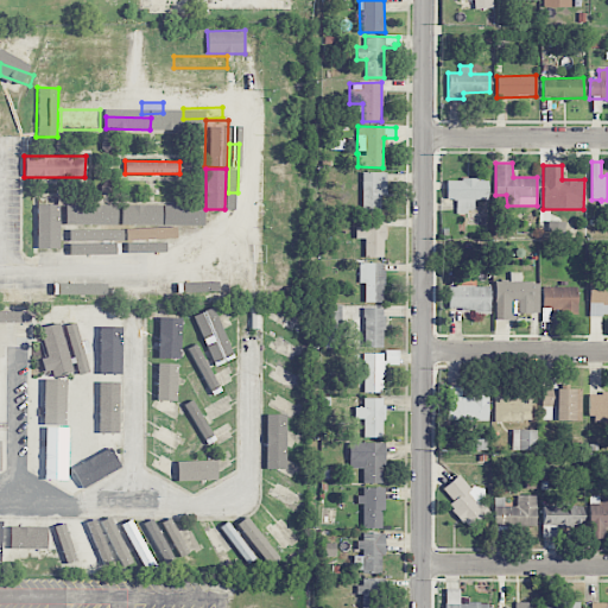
[(362,213),(380,213),(381,195),(386,195),(386,172),(362,172),(362,213)]
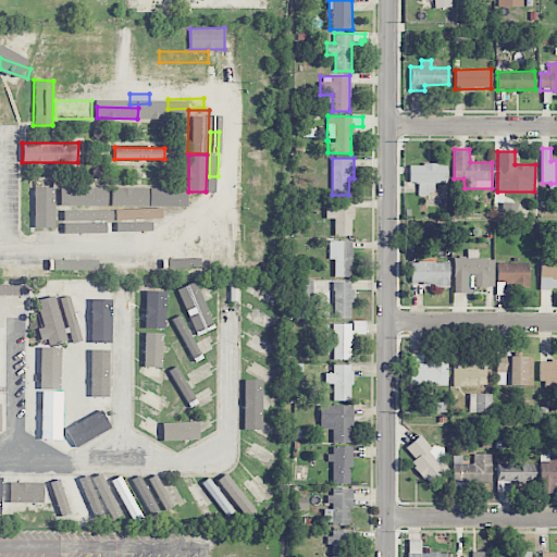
[(447,183),(447,164),(409,164),(409,183),(418,183),(418,195),(434,194),(434,183),(447,183)]
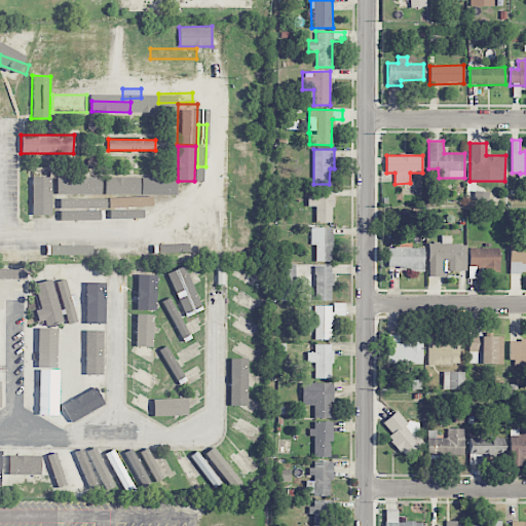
[(102,178),(58,177),(57,194),(102,194),(102,178)]
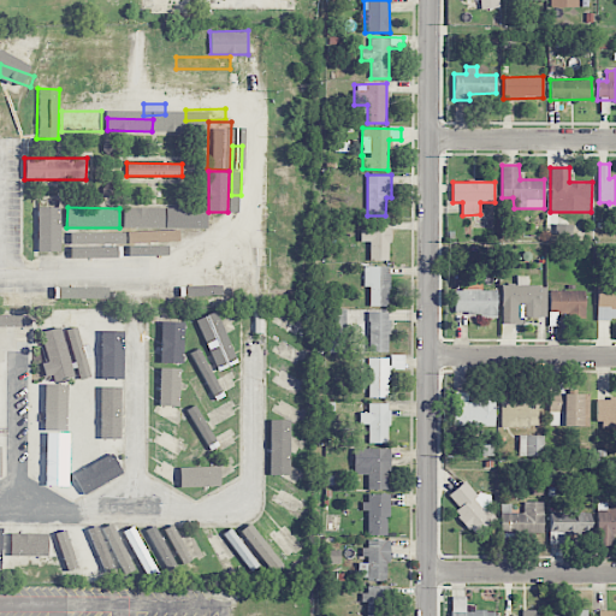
[(165,208),(124,207),(123,227),(164,227),(165,208)]
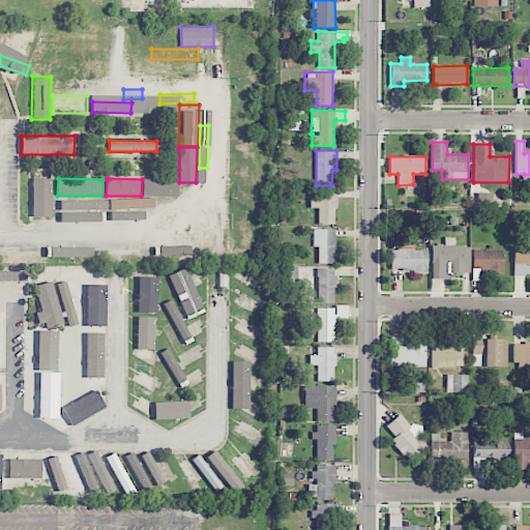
[(147,197),(177,196),(177,178),(147,179),(147,197)]
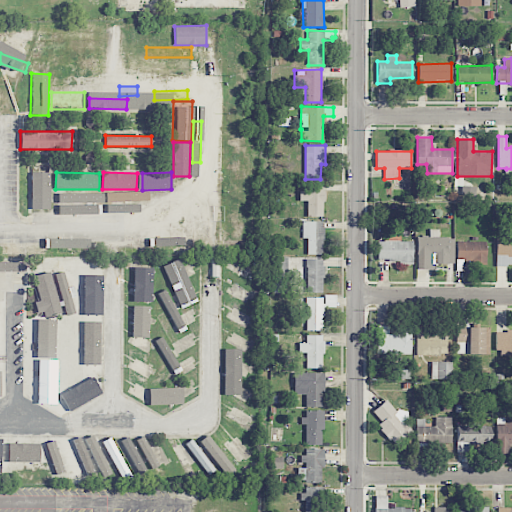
[(42,173),(31,173),(31,215),(40,215),(42,173)]
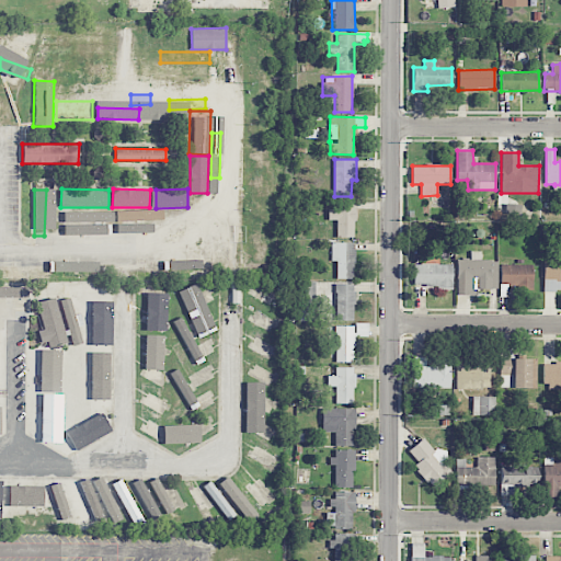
[(336,237),(355,238),(355,201),(334,201),(334,209),(328,209),(328,220),(336,220),(336,237)]
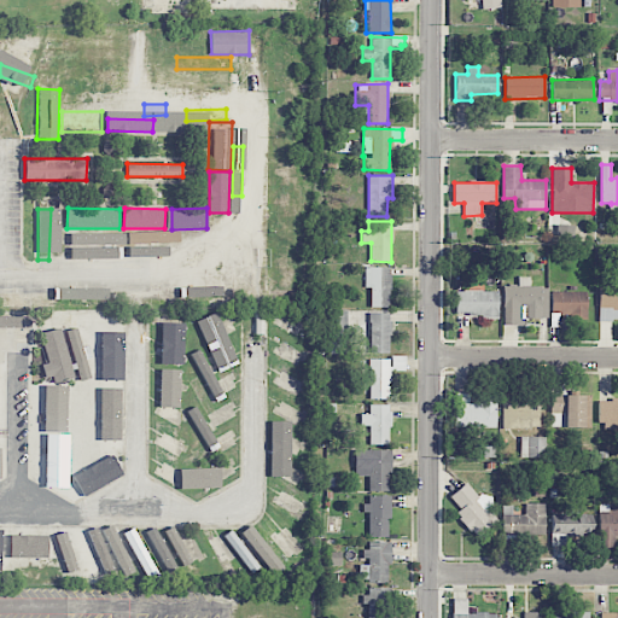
[(366,289),(369,287),(371,307),(391,307),(390,267),(366,267),(366,289)]
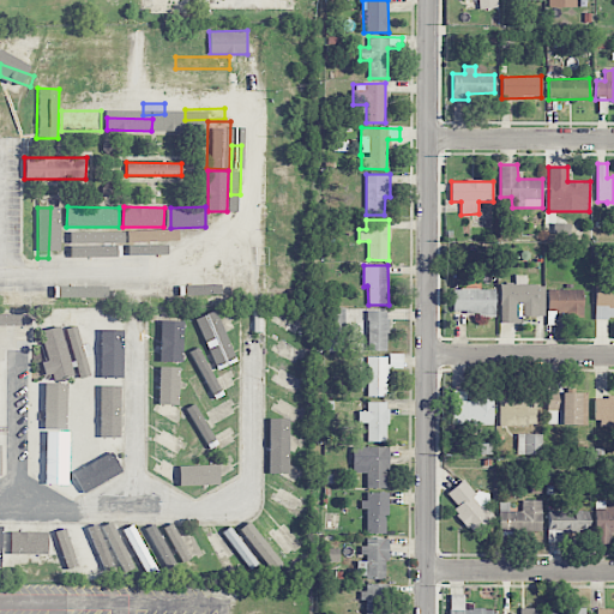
[(613,271),(595,272),(594,318),(613,318),(613,271)]
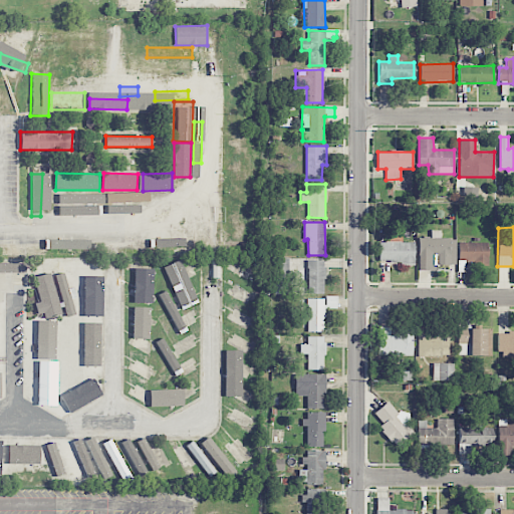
[(419,270),(434,269),(434,265),(456,265),(455,238),(440,238),(440,230),(430,230),(431,237),(418,237),(419,270)]
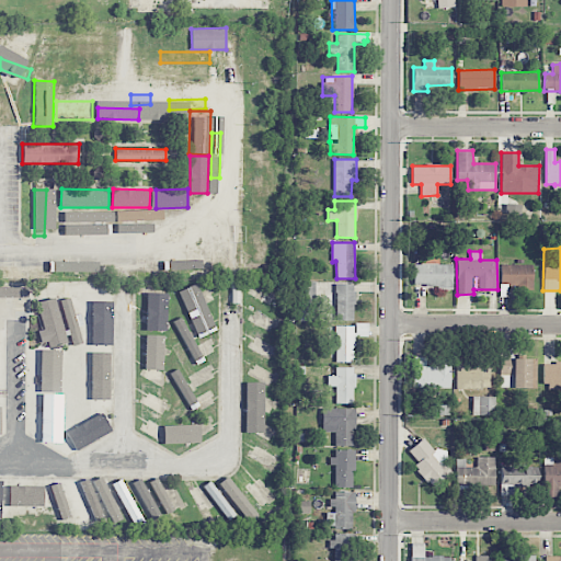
[(438,256),(420,256),(420,264),(413,264),(413,287),(451,287),(453,264),(438,264),(438,256)]
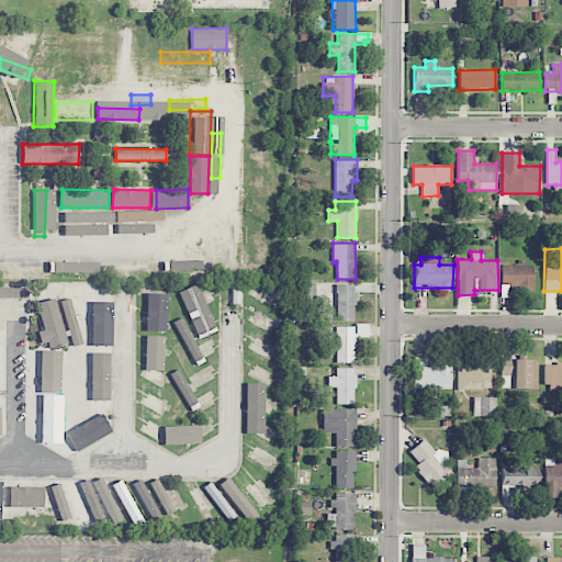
[(532,290),(532,265),(501,266),(501,298),(508,298),(507,290),(532,290)]
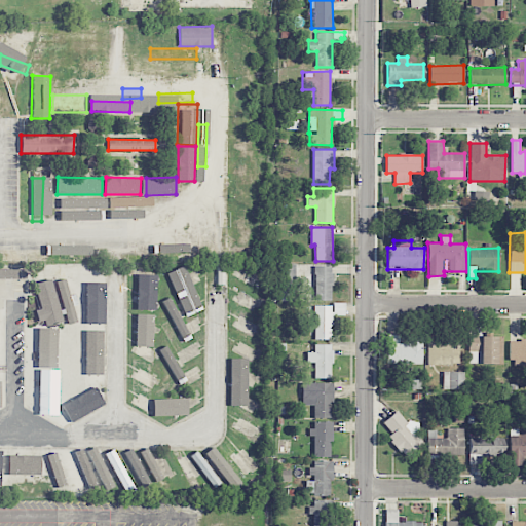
[(331,301),(332,266),(315,266),(314,300),(331,301)]
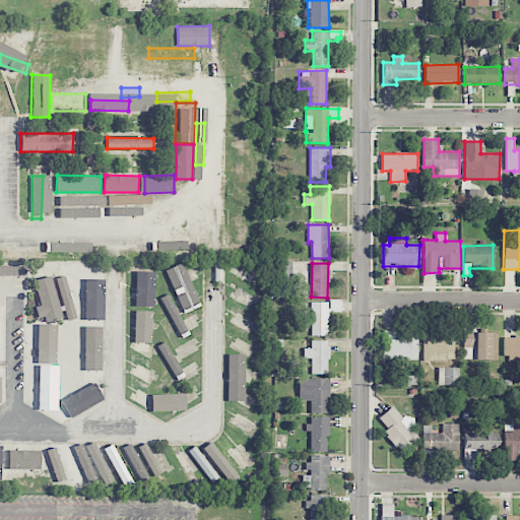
[(135,309),(153,309),(154,274),(135,274),(135,309)]
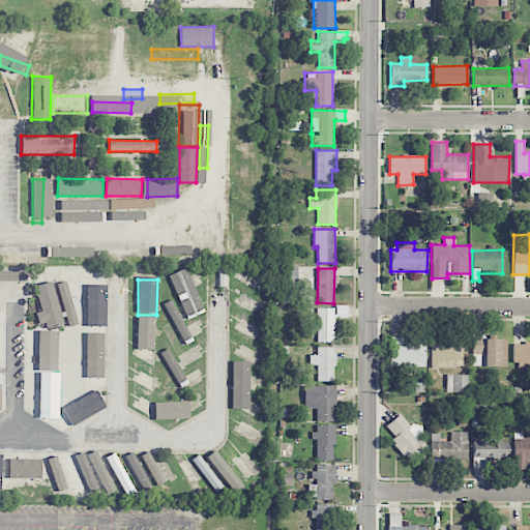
[(35,285),(40,312),(38,312),(41,329),(65,324),(66,327),(77,324),(67,284),(56,286),(55,281),(35,285)]
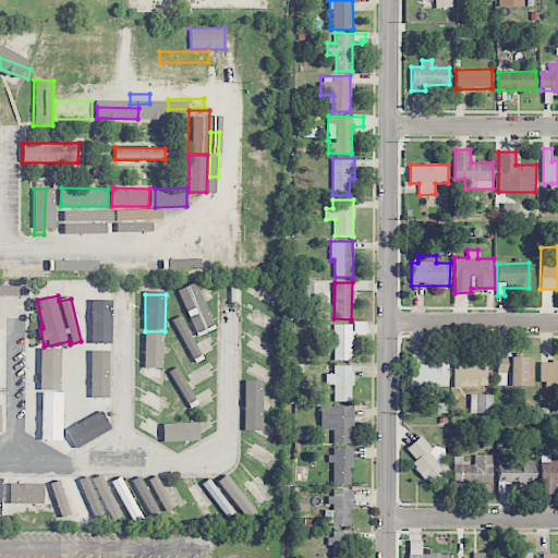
[(91,347),(111,347),(111,305),(91,305),(91,347)]
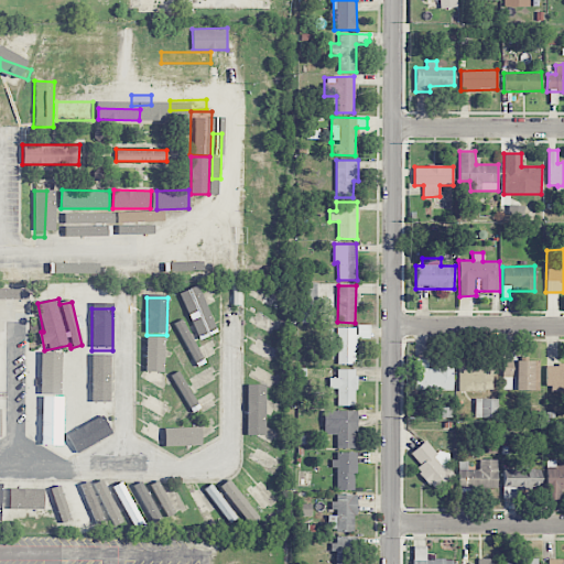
[(167,358),(188,359),(190,315),(170,315),(167,358)]
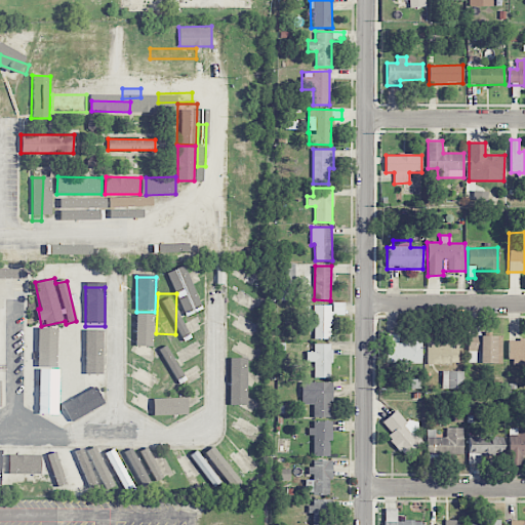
[(314,338),(331,339),(331,315),(345,315),(345,303),(331,303),(331,305),(315,305),(314,338)]
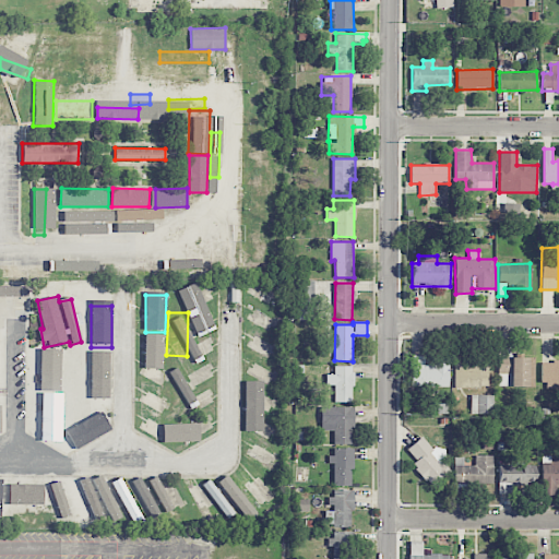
[(143,378),(162,378),(162,344),(144,344),(143,378)]
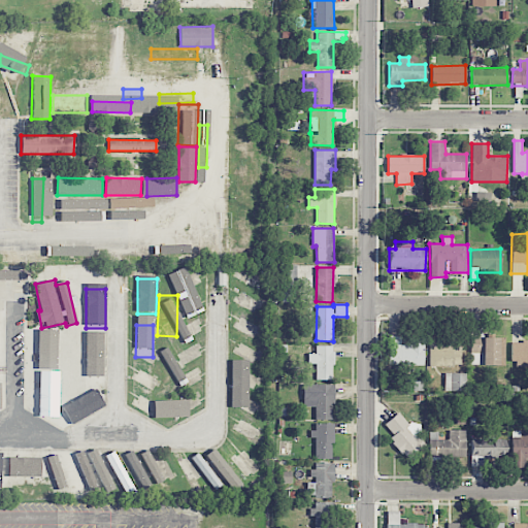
[(86,369),(105,369),(104,334),(86,334),(86,369)]
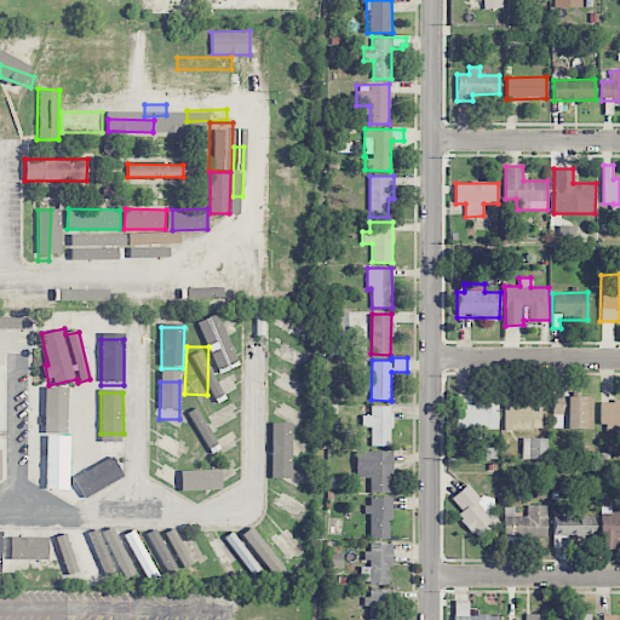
[(45,429),(67,429),(67,394),(45,394),(45,429)]
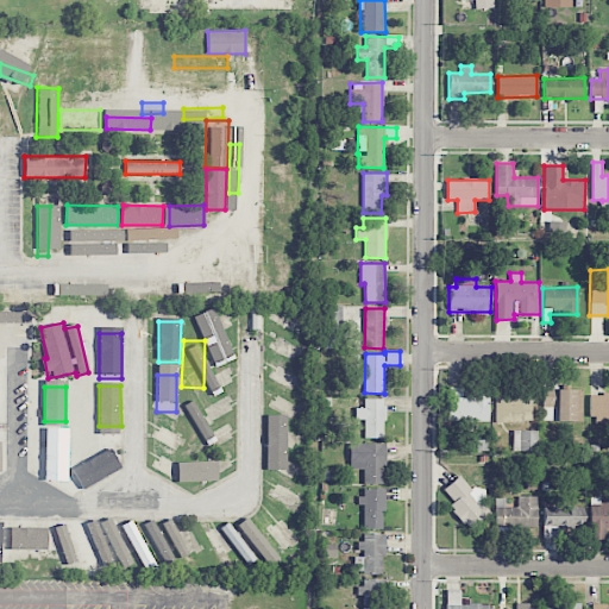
[(488,421),(489,394),(460,393),(460,387),(447,387),(446,421),(488,421)]
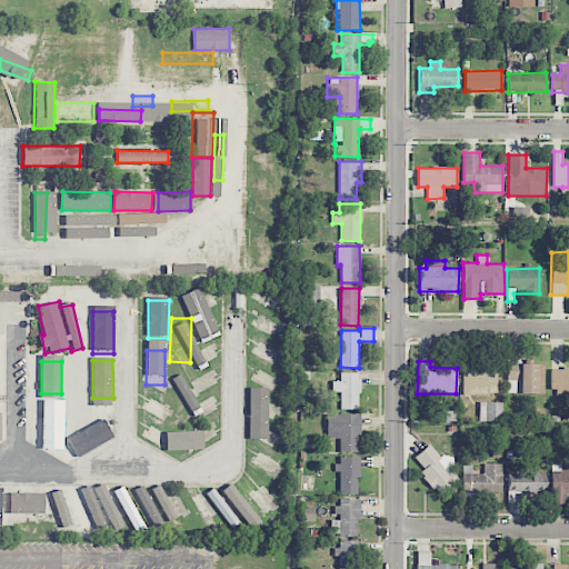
[(519,393),(519,363),(507,363),(506,392),(519,393)]
